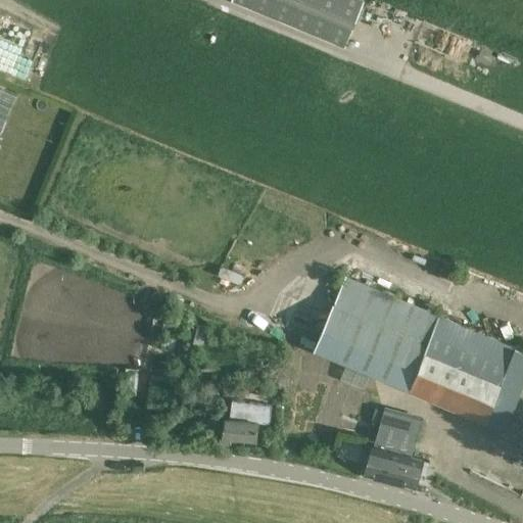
[(234,0),(345,45),(364,0),(363,0),(234,0)]
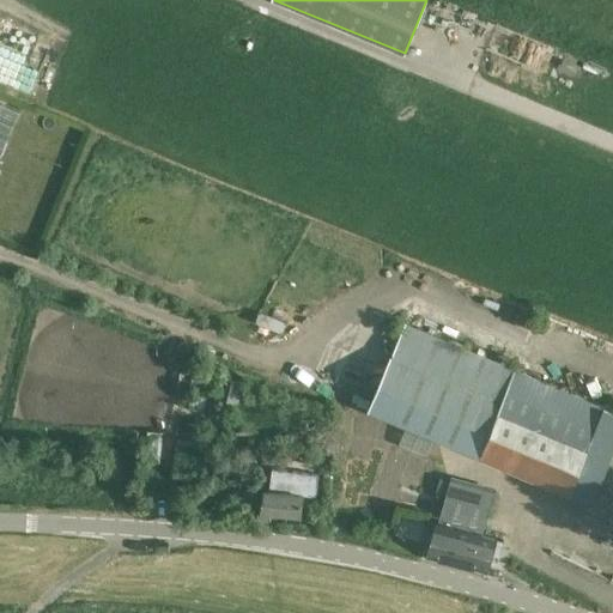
[(490,49),(522,56),(528,35),(495,26),(490,49)]
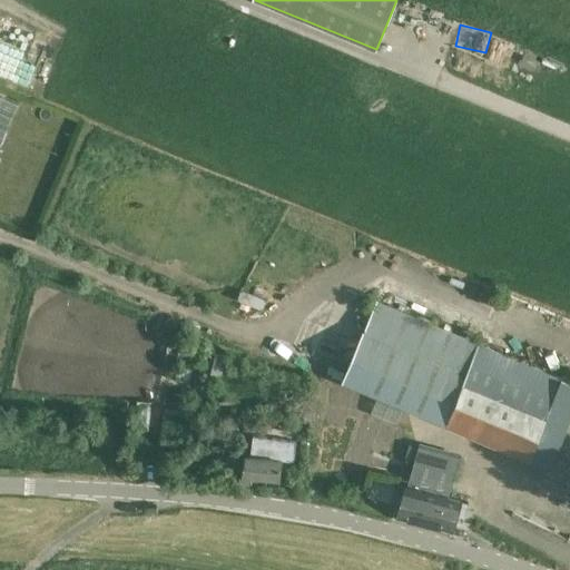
[(18,61),(13,77),(26,80),(31,65),(18,61)]
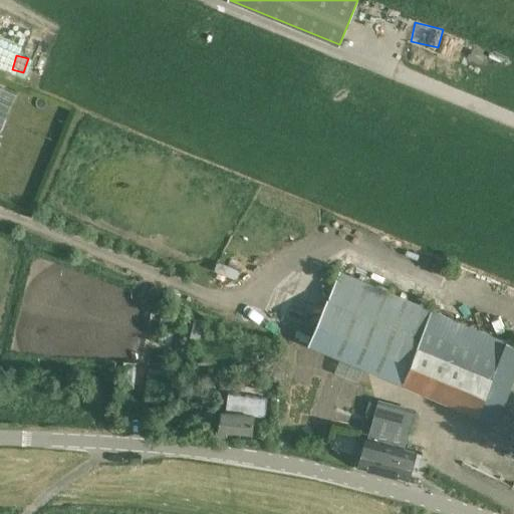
[(432,308),(339,271),(307,344),(401,384),(432,308)]
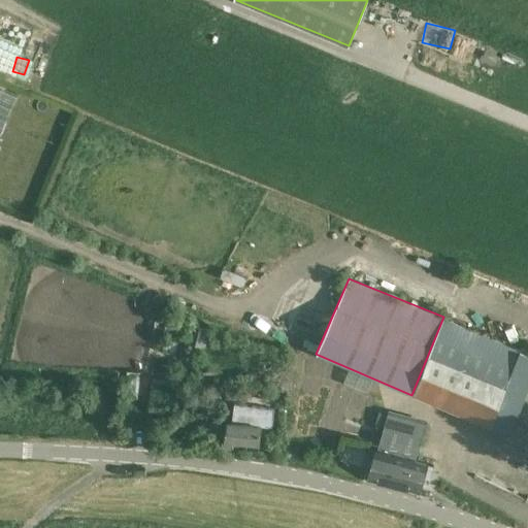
[(527,388),(527,353),(443,317),(411,395),(507,440),(527,388)]
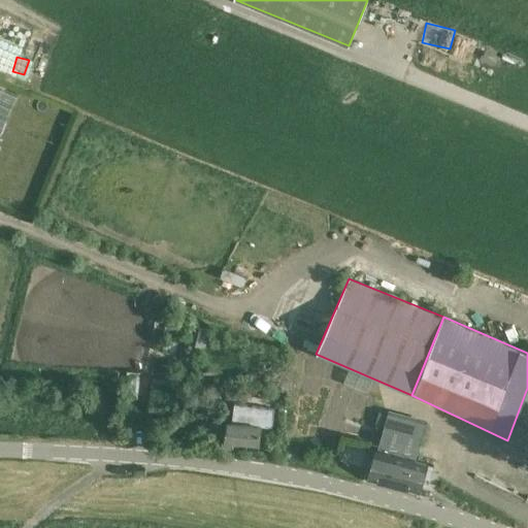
[(126,371),(125,425),(147,425),(149,402),(138,401),(139,371),(126,371)]
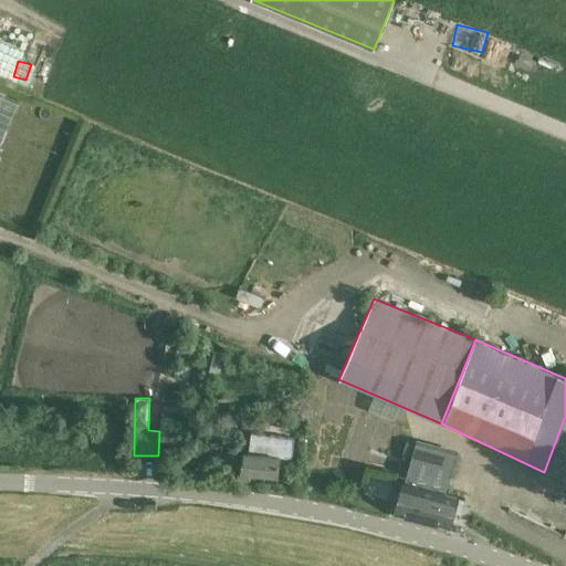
[(160,448),(188,449),(189,406),(163,405),(160,448)]
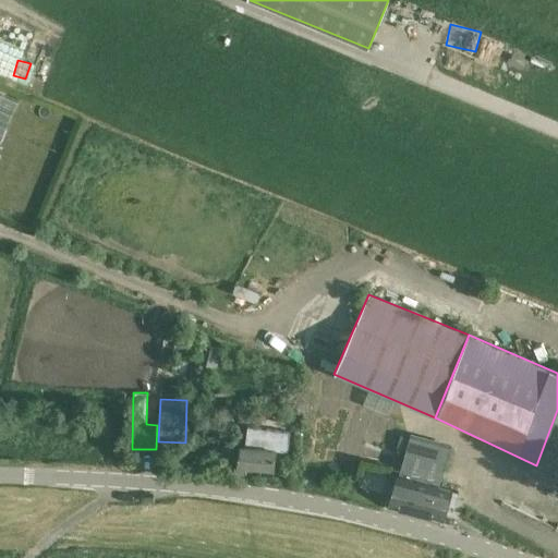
[(233,474),(245,476),(245,469),(273,472),(276,451),(263,449),(264,436),(244,436),(243,447),(241,447),(238,469),(234,468),(233,474)]
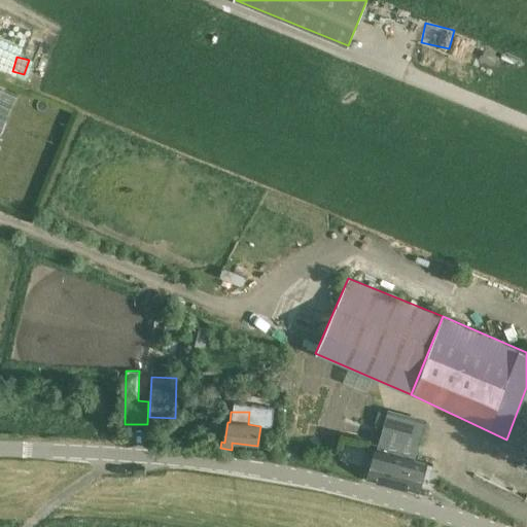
[(425,424),(386,414),(369,480),(418,493),(422,477),(426,479),(430,464),(415,460),(425,424)]
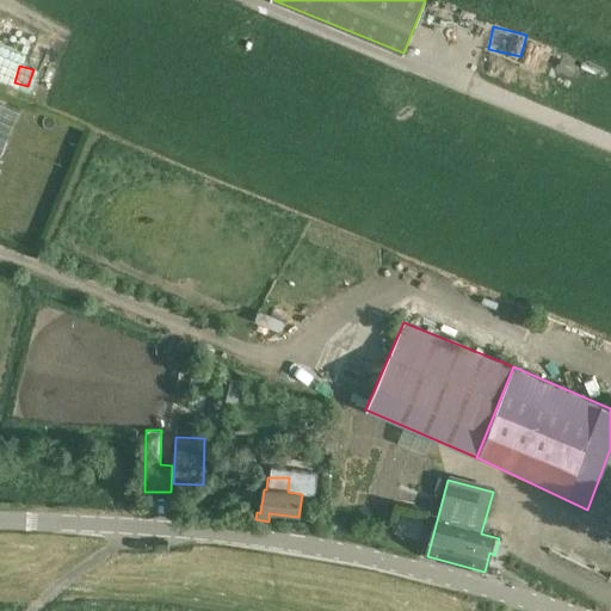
All buildings are outlined.
